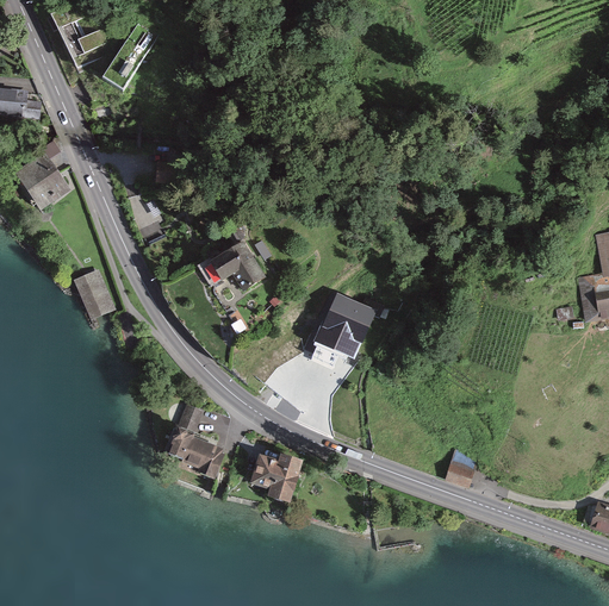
[(107,52),(81,0),(50,14),(76,68),(107,52)]
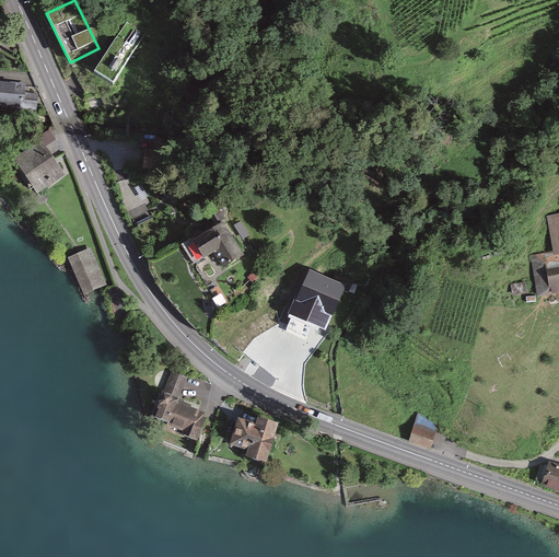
[(146,33),(126,20),(92,71),(111,84),(146,33)]
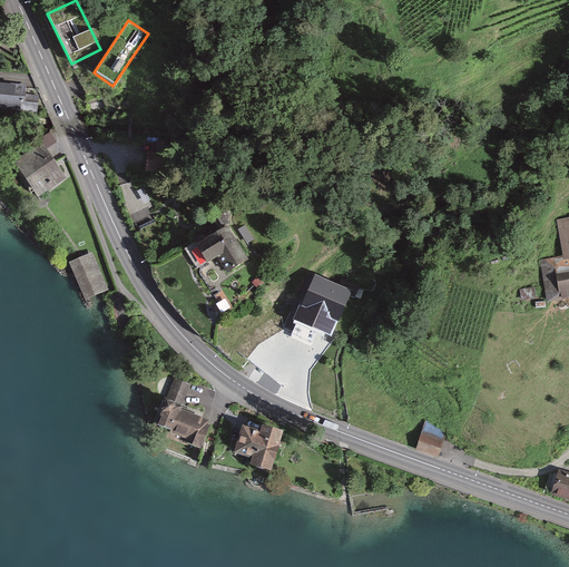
[(26,84),(0,81),(0,109),(38,113),(39,96),(25,96),(26,84)]
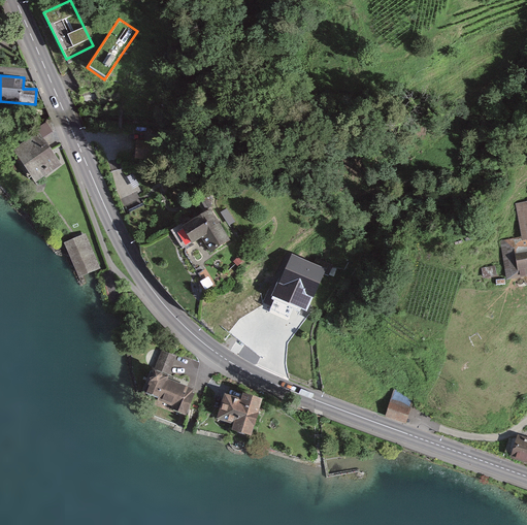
[(54,132),(46,122),(10,149),(36,184),(63,164),(44,138),(54,132)]
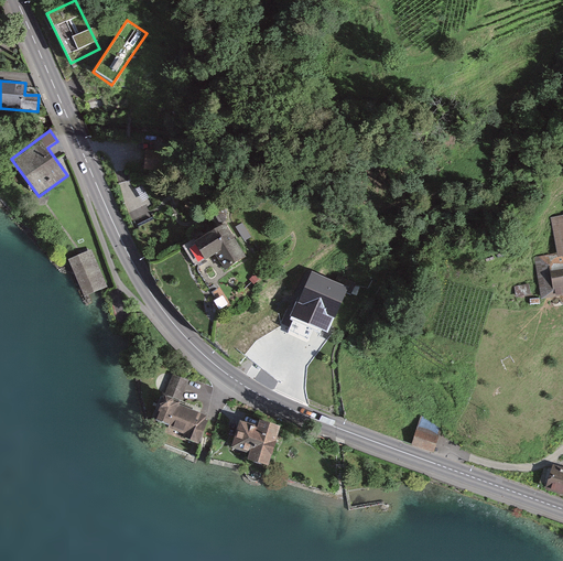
[(539,255),(545,293),(562,289),(562,214),(553,216),(560,251),(539,255)]
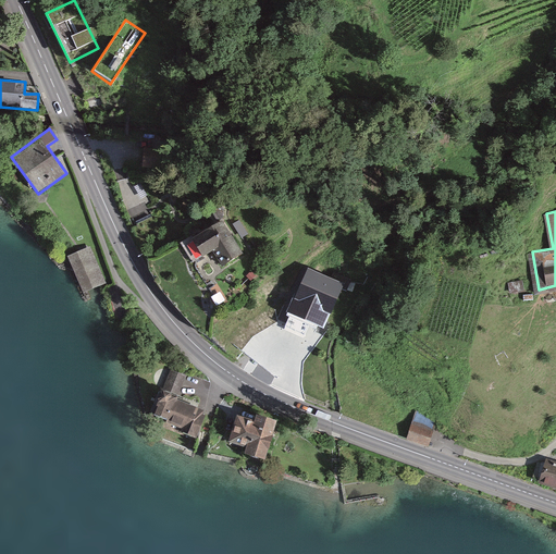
[(222,217),(184,241),(196,260),(210,250),(220,267),(244,251),(222,217)]
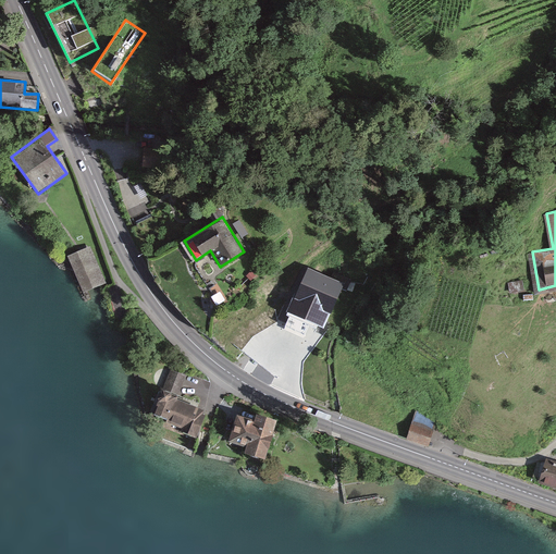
[(108,282),(91,245),(69,255),(86,292),(108,282)]
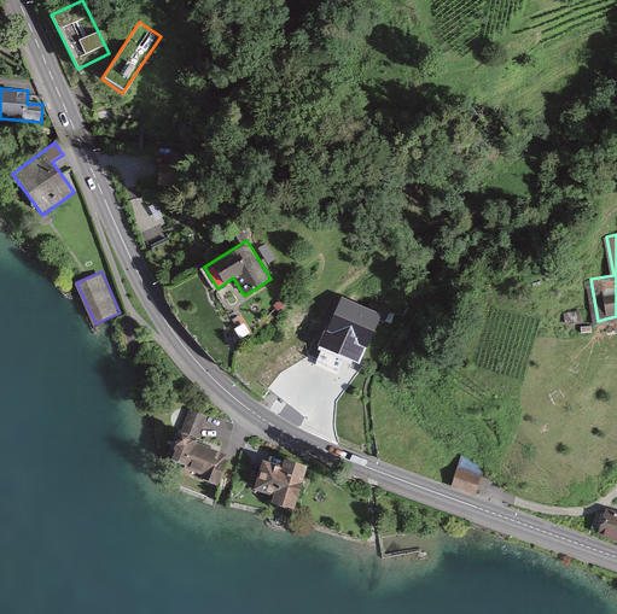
[(382,314),(343,297),(321,346),(360,364),(382,314)]
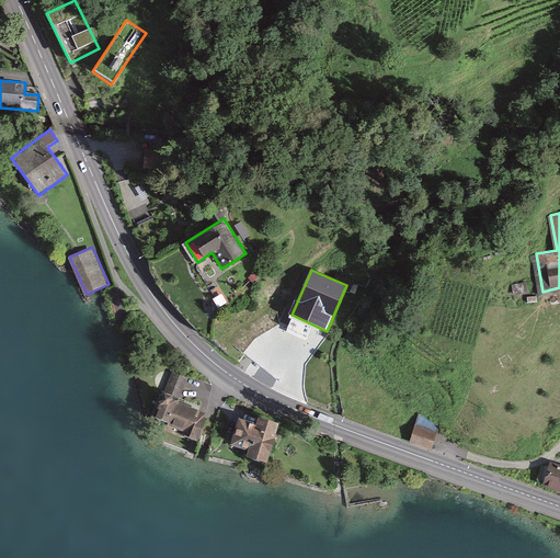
[(181,376),(170,372),(153,418),(185,429),(182,436),(198,442),(210,410),(173,397),(181,376)]
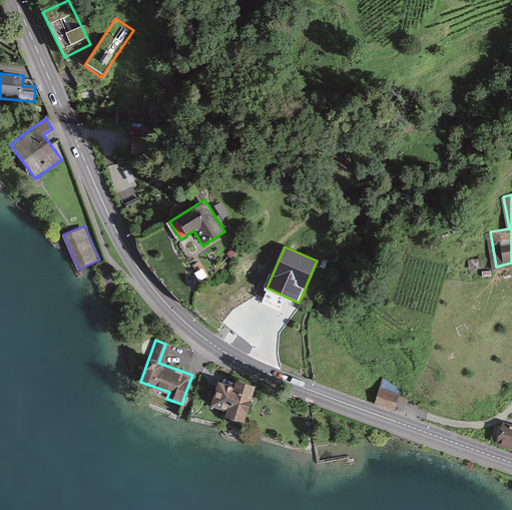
[(400,383),(386,378),(378,404),(396,409),(400,395),(397,394),(400,383)]
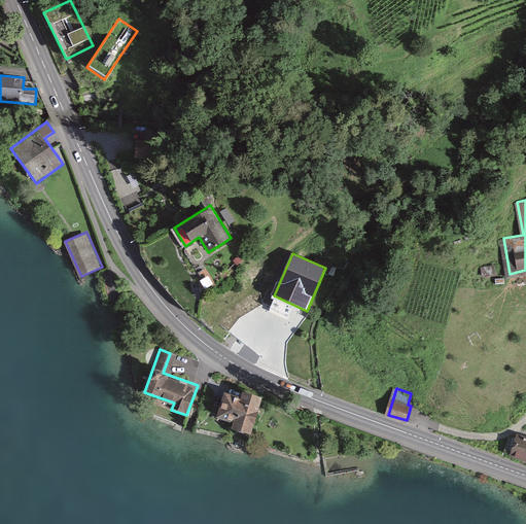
[(240,397),(223,392),(216,417),(234,423),(232,429),(250,434),(261,397),(242,391),(240,397)]
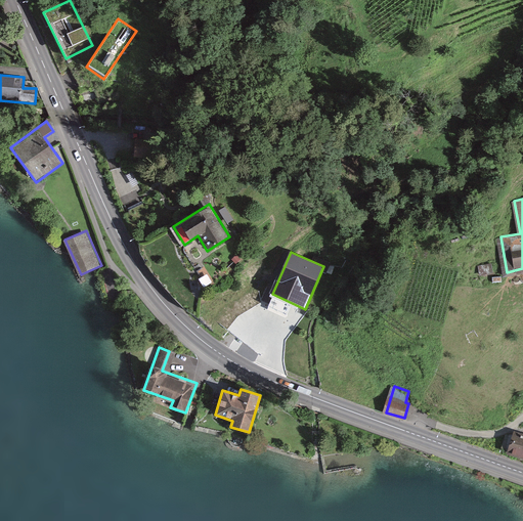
[(522,433),(514,430),(507,453),(522,459),(522,433)]
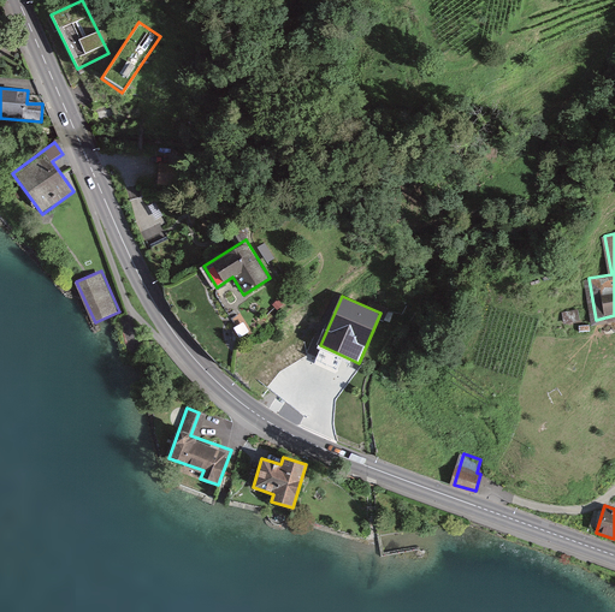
All buildings are outlined.
